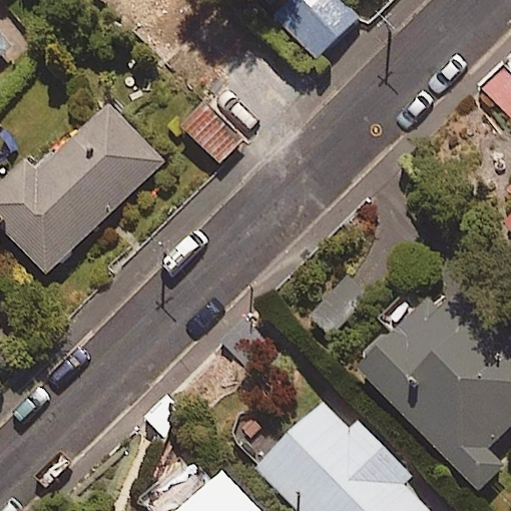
[(126,28),(159,59),(179,38),(171,30),(199,0),(110,0),(133,21),(126,28)]
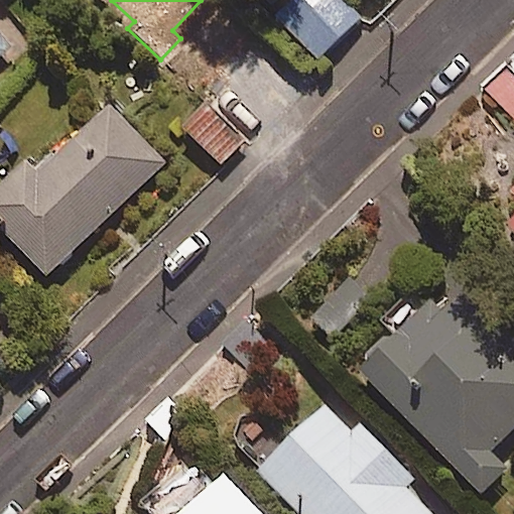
[(359,18),(339,0),(294,0),(277,19),(319,59),(359,18)]
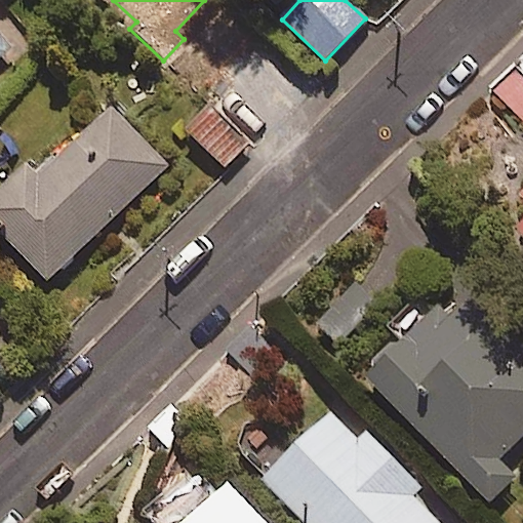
[(0,56),(9,48),(0,37),(0,56)]
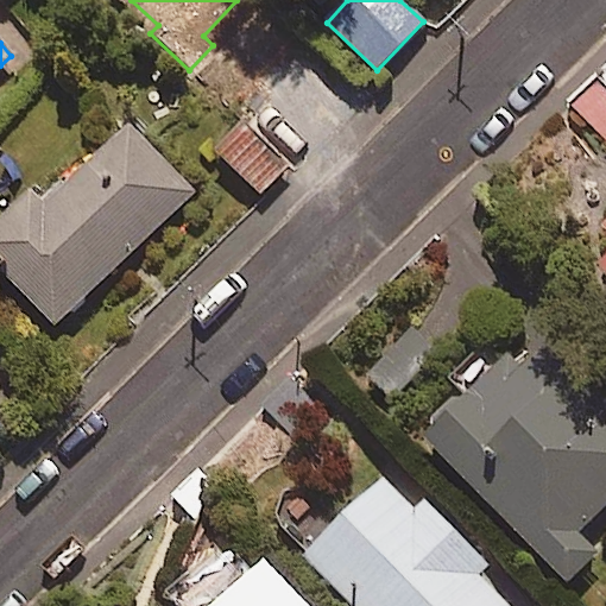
[(605,62),(567,101),(605,139),(605,62)]
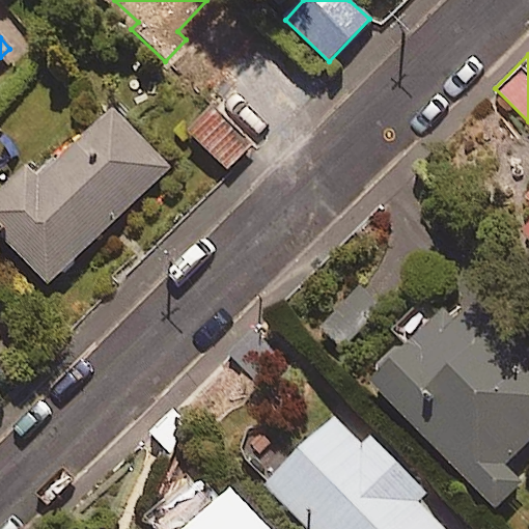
[(168,167),(113,111),(38,184),(28,173),(0,200),(0,235),(48,285),(168,167)]
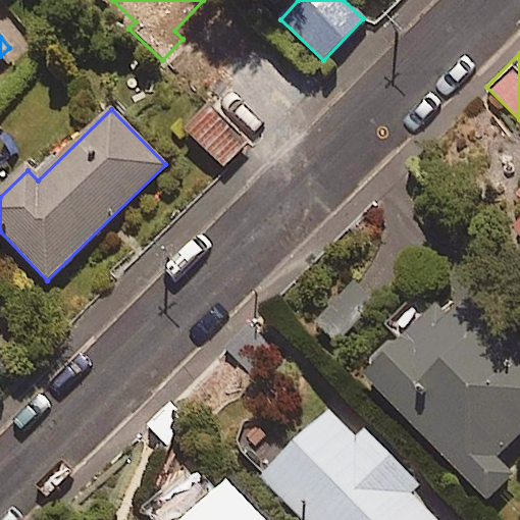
[(519,432),(519,350),(456,288),(403,342),(366,379),(490,500),(515,474),(497,457),(519,432)]
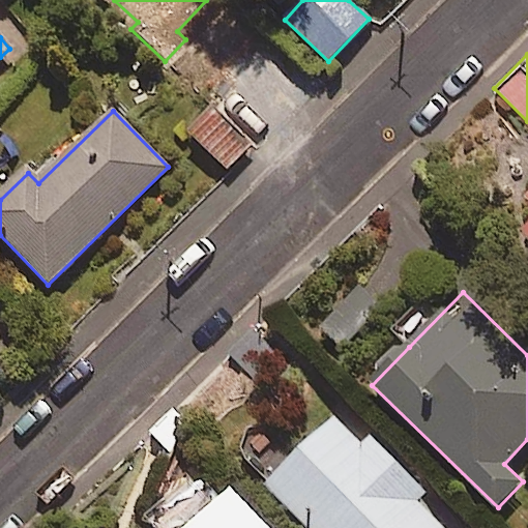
[(447,527),(452,523),(341,413),(265,490),(304,527),(447,527)]
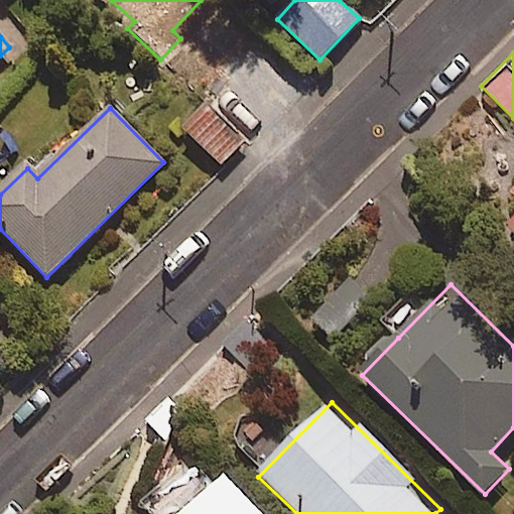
[(177,513),(232,513),(207,487),(177,513)]
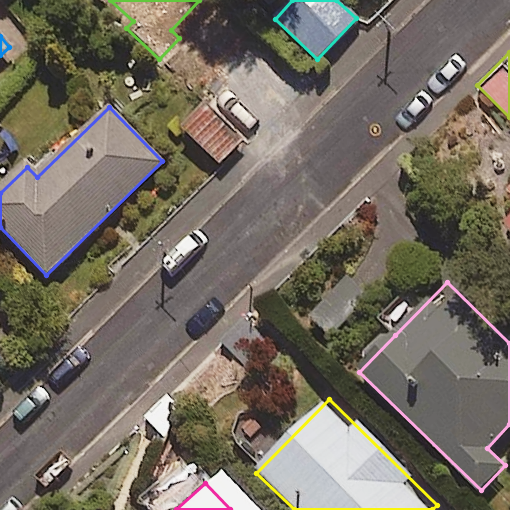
All buildings are outlined.
